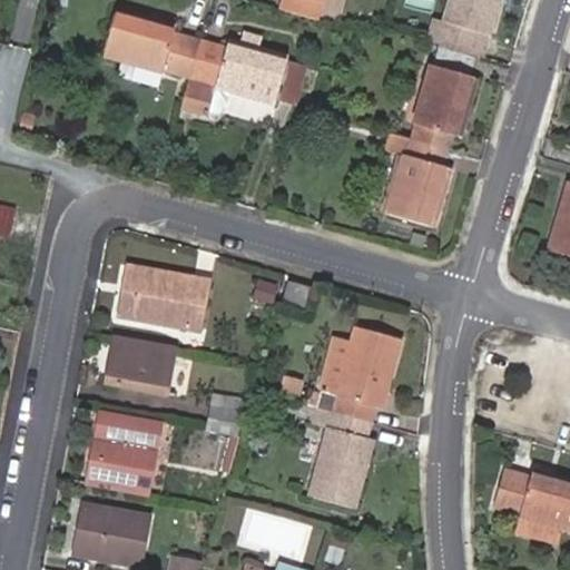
[(282,0),(278,12),(317,23),(323,0),(282,0)]
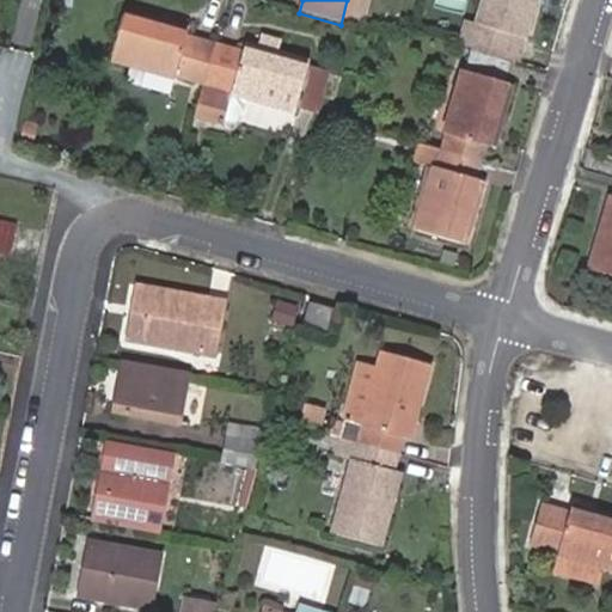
[(470,22),(464,44),(473,48),(513,60),(521,34),(526,35),(536,0),(483,0),(477,24),(470,22)]
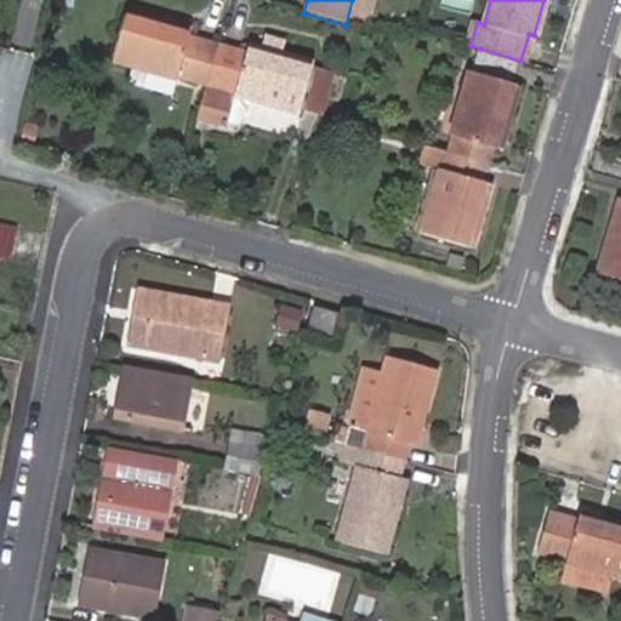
[(208,87),(218,46),(191,38),(193,28),(129,11),(114,63),(178,80),(178,79),(208,87)]
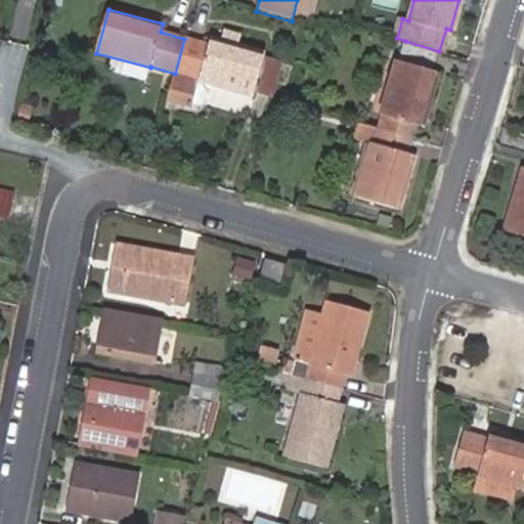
[(345,11),(329,10),(329,20),(345,22),(345,11)]
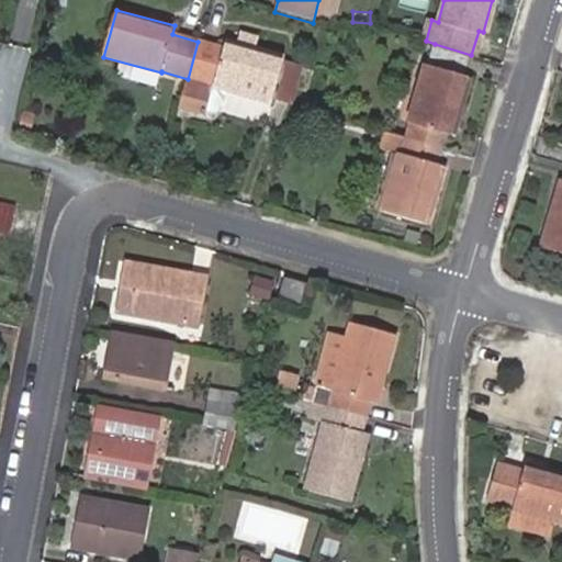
[(239,44),(256,49),(260,36),(240,31),(237,44),(239,44)]
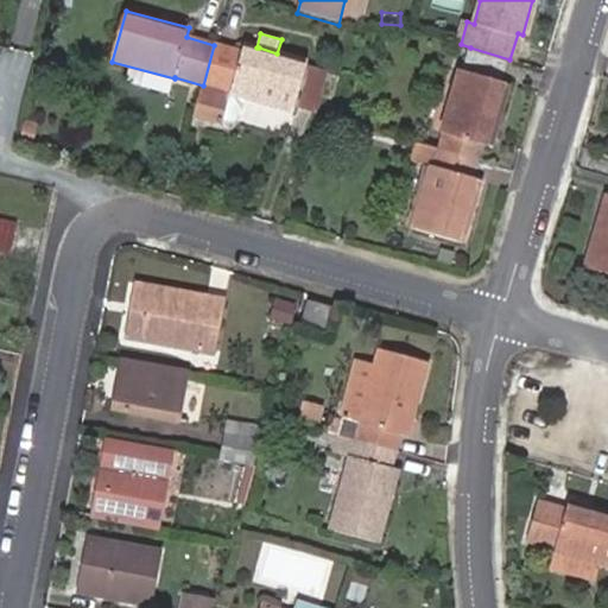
[(203,86),(195,115),(223,125),(223,120),(236,125),(240,119),(246,99),(293,113),(296,107),(320,113),(330,73),(305,65),(308,62),(277,54),(259,48),(257,48),(245,44),(242,52),(214,45),(203,86)]
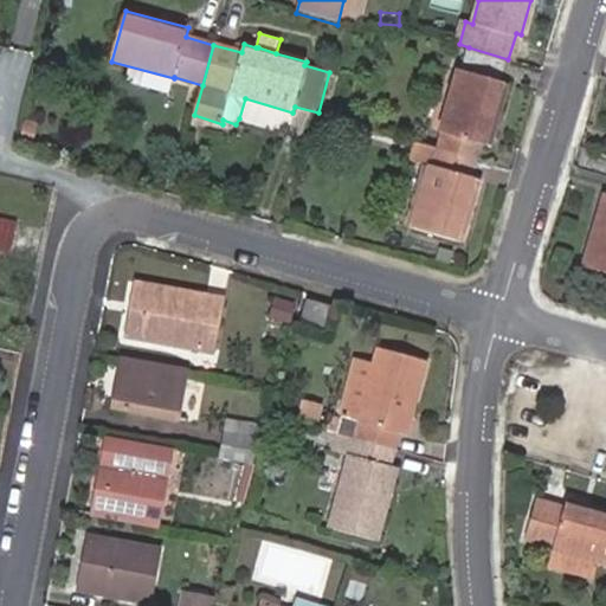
[(419,143),(477,161),(482,146),(485,147),(505,84),(502,83),(509,59),(508,59),(469,47),(461,71),(459,71),(442,131),(425,126),(419,143)]
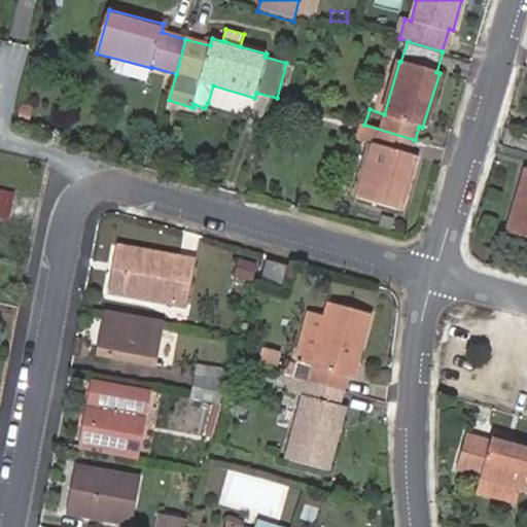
[(151,68),(112,58),(109,70),(148,80),(151,68)]
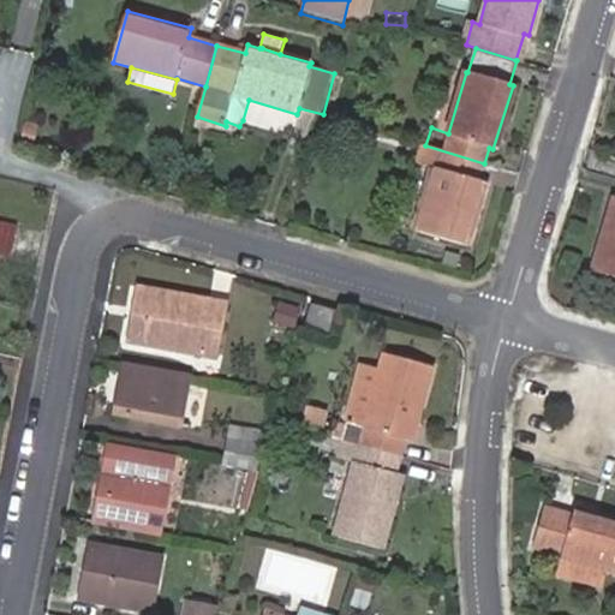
[(35,127),(25,125),(22,142),(33,143),(35,127)]
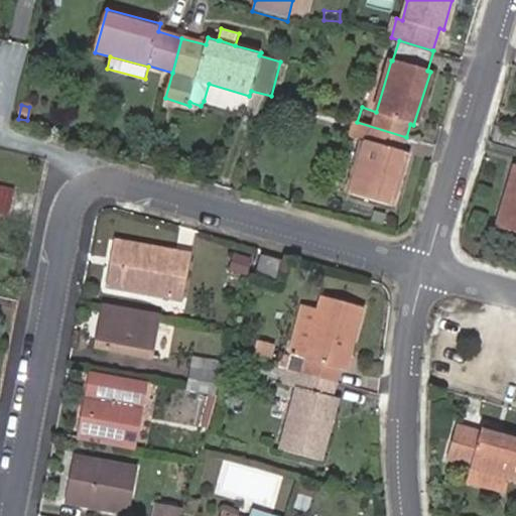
[(402,151),(406,137),(357,122),(353,121),(349,136),(367,142),(352,195),(390,205),(406,152),(402,151)]
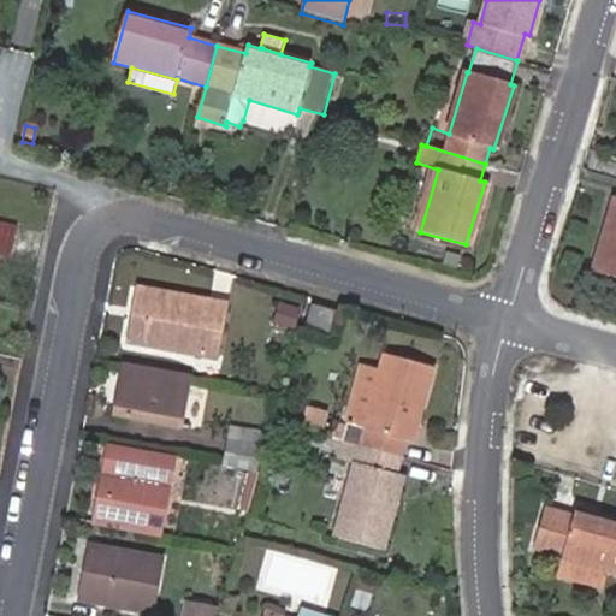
[(615,199),(594,271),(615,277),(615,199)]
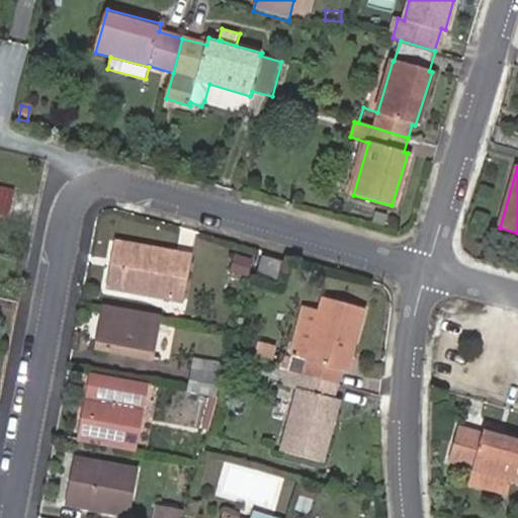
[(0,216),(9,218),(15,191),(0,187),(0,216)]
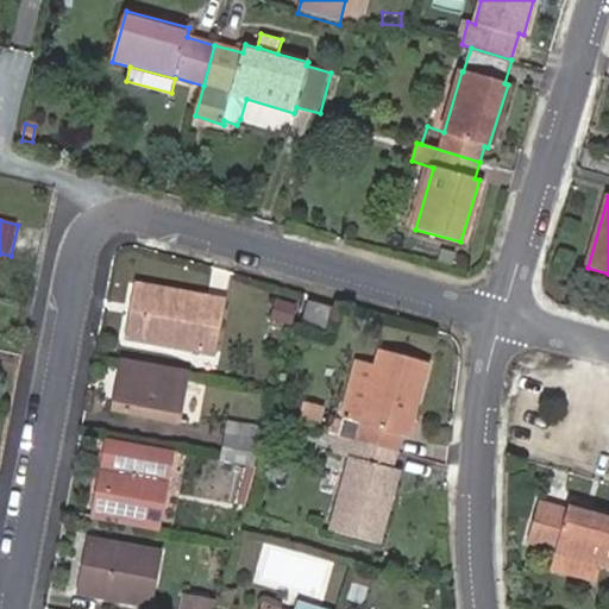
[(213,355),(221,303),(137,287),(129,339),(213,355)]
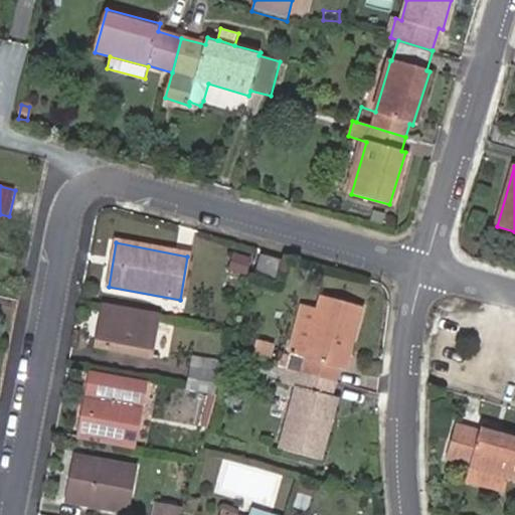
[(244,274),(248,260),(234,254),(230,269),(244,274)]
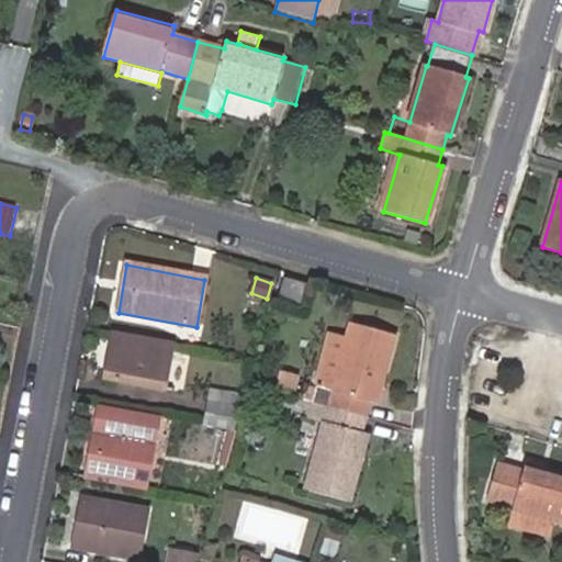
[(299,304),(304,285),(284,280),(278,299),(299,304)]
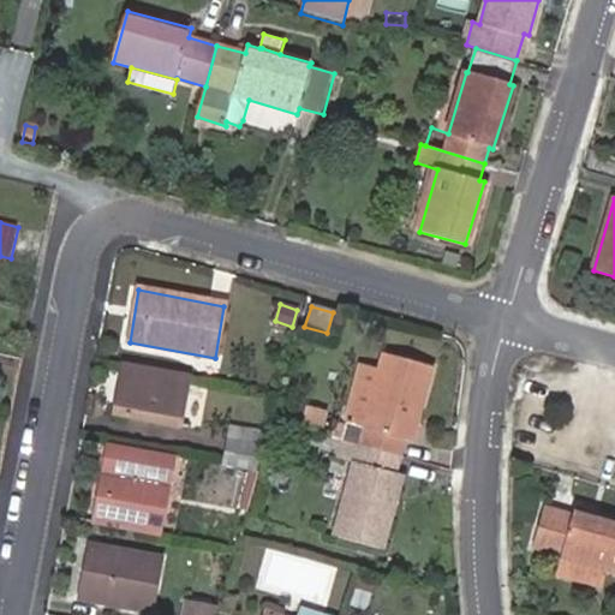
[(340,440),(400,457),(405,439),(413,441),(434,368),(383,353),(378,368),(359,363),(344,422),(340,440)]
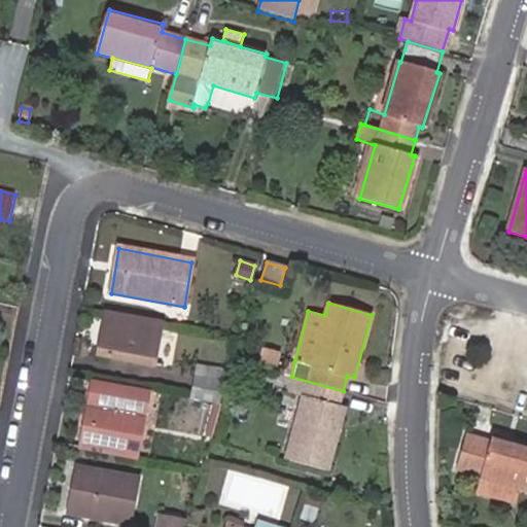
[(154,365),(162,322),(107,311),(99,355),(154,365)]
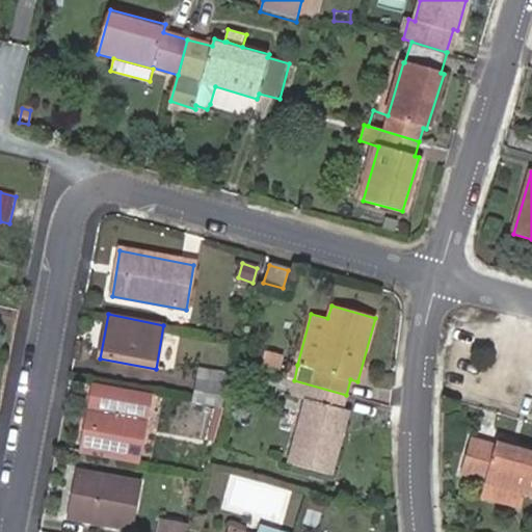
[(294,380),(297,365),(289,364),(287,377),(292,379),(294,380)]
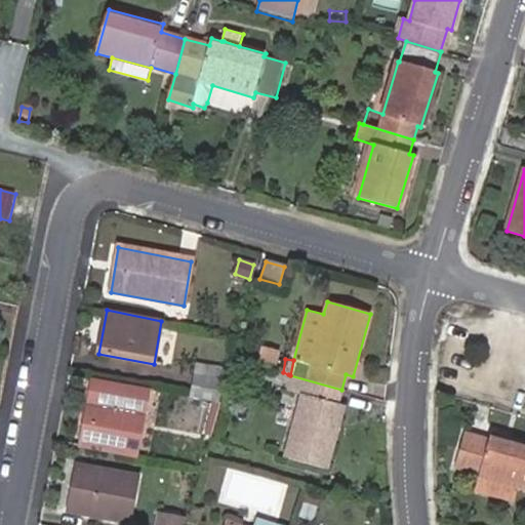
[(283,372),(269,369),(267,376),(287,382),(288,374),(283,372)]
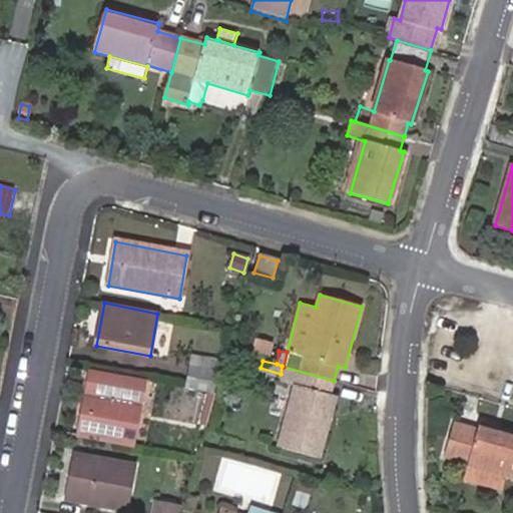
[(284,367),(282,366),(281,374),(278,383),(295,387),(278,446),(320,458),(337,397),(330,395),(334,381),(284,367)]
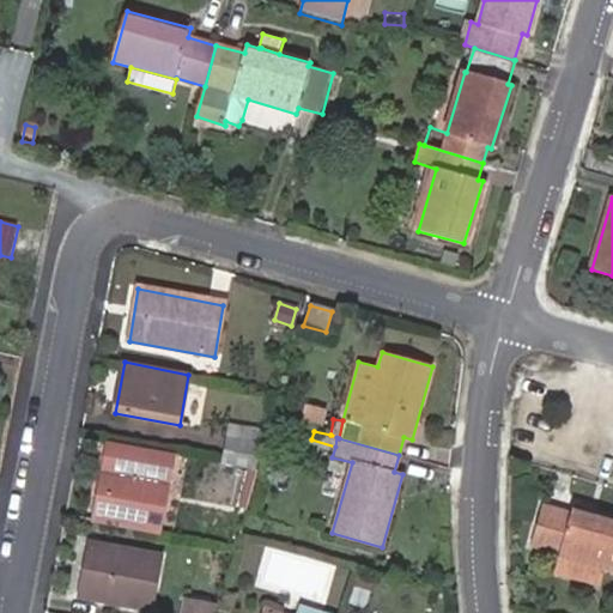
[(224,463),(255,468),(259,444),(229,438),(224,463)]
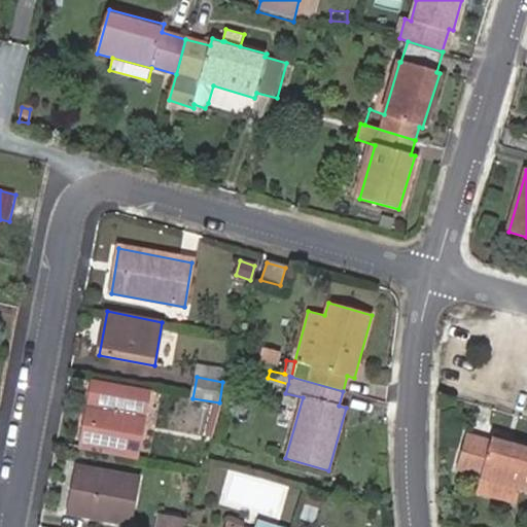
[(149,390),(94,380),(93,389),(148,399),(149,390)]
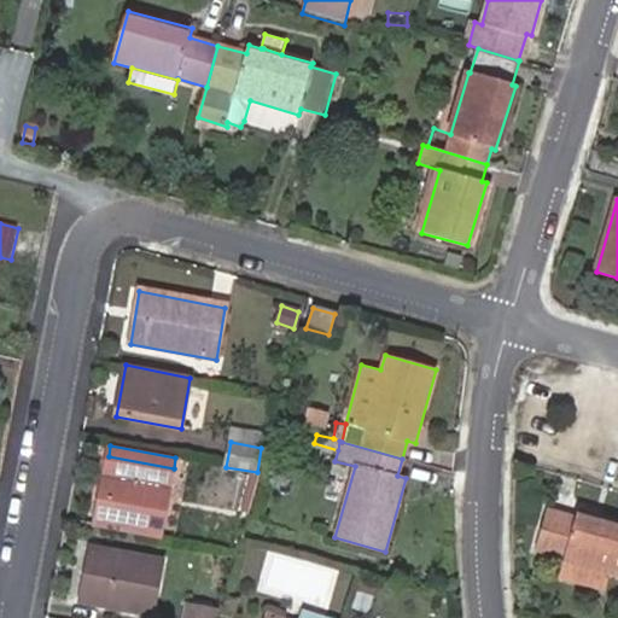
[(97,525),(161,537),(174,468),(109,456),(97,525)]
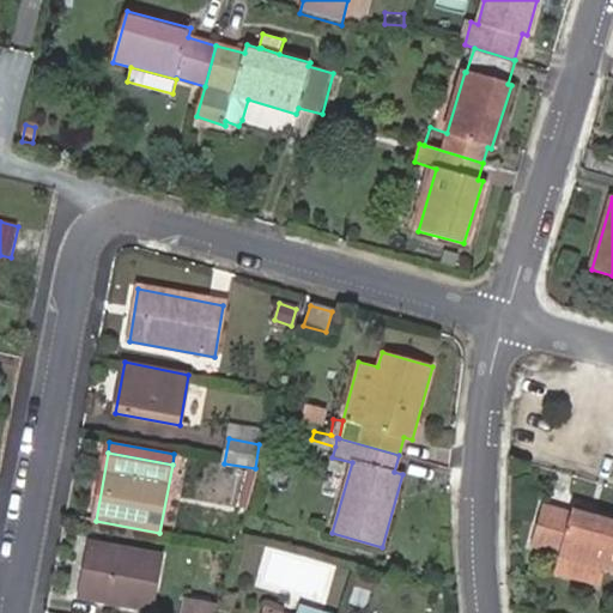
[(571,559),(612,571),(612,517),(574,507),(571,516),(544,508),(530,548),(562,557),(571,559)]
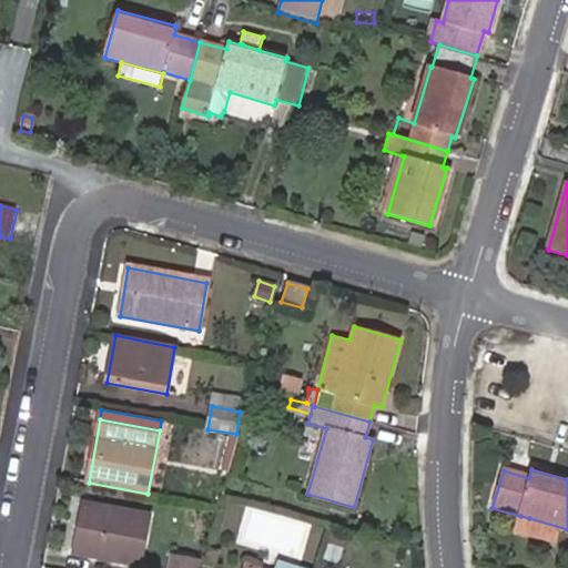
[(140,566),(150,516),(83,504),(73,554),(140,566)]
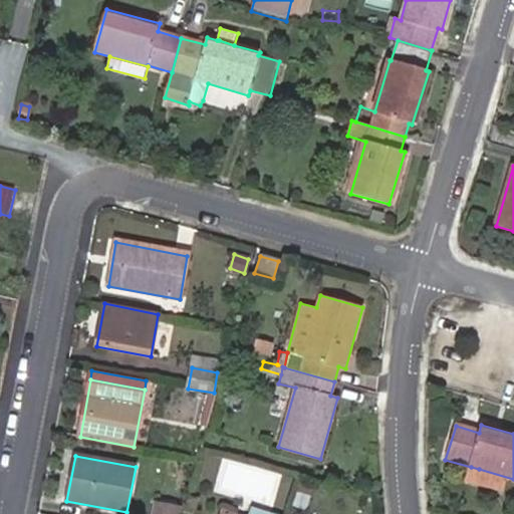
[(479,469),(471,467),(466,482),(496,491),(501,476),(479,469)]
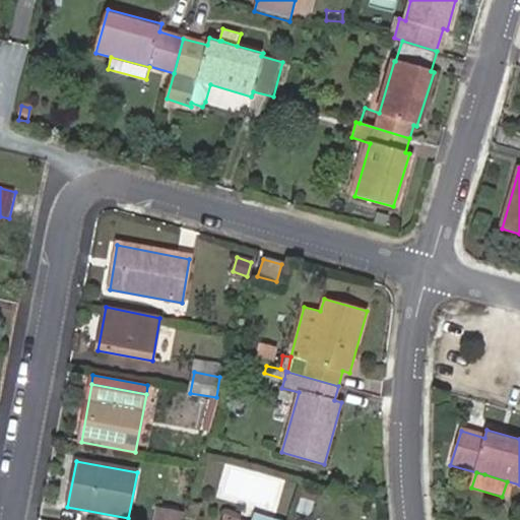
[(317,492),(303,488),(296,512),(311,517),(317,492)]
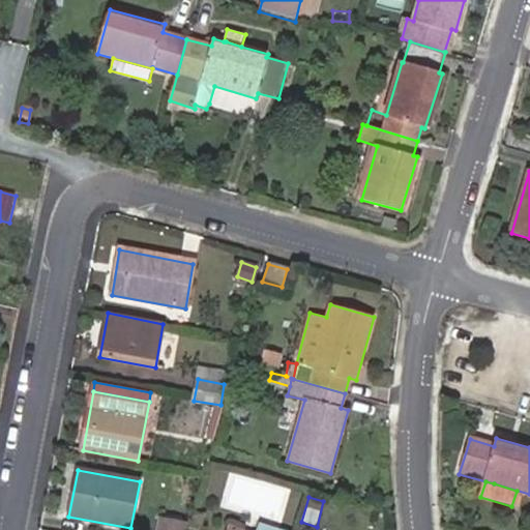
[(158,529),(183,529),(185,522),(162,518),(158,529)]
